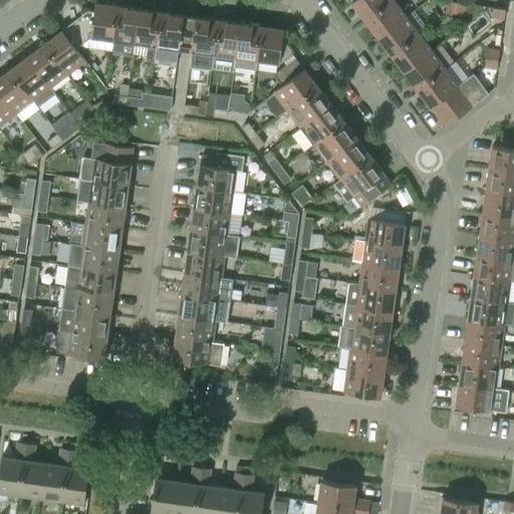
[(356,0),(352,3),(365,20),(392,0),(356,0)]
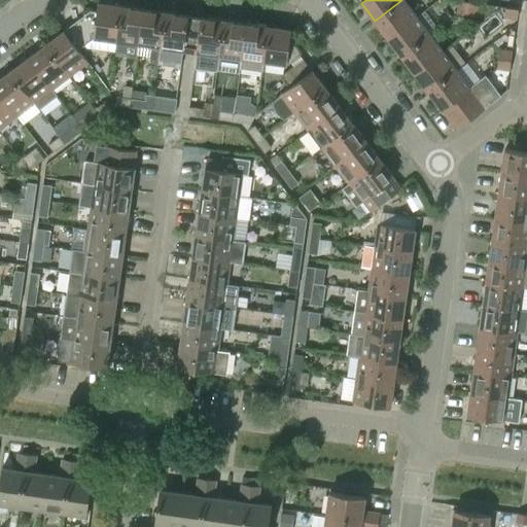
[(401,0),(375,21),(388,39),(417,18),(402,0),(401,0)]
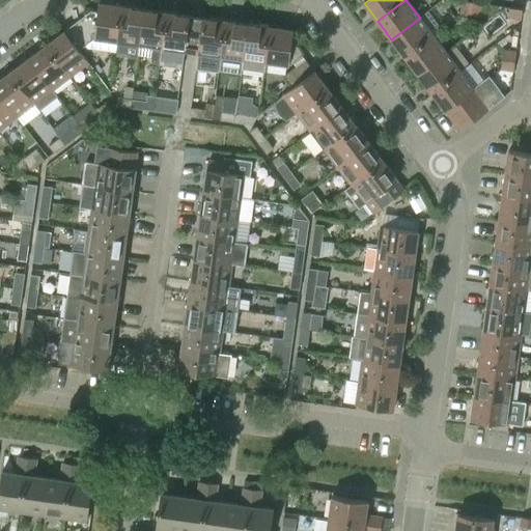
[(470,16),(472,3),(463,1),(460,14),(470,16)]
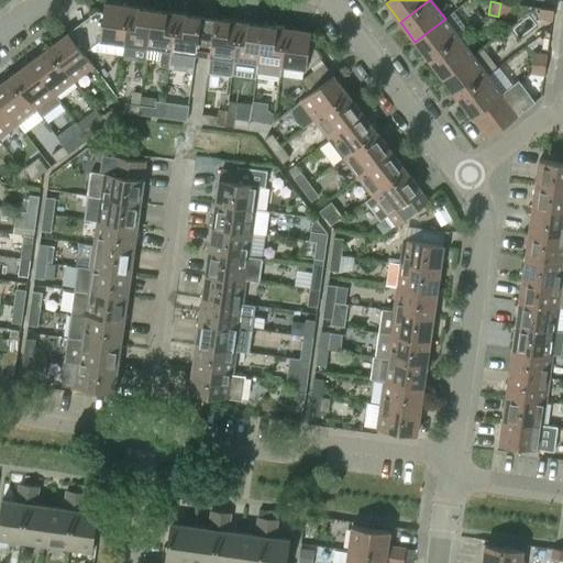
[(96,13),(69,33),(84,53),(100,41),(123,44),(129,7),(105,3),(102,14),(96,13)]
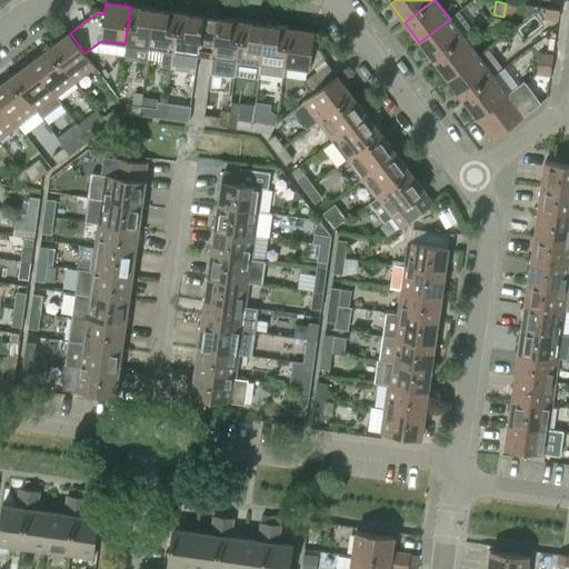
[(506,3),(503,17),(515,18),(516,5),(506,3)]
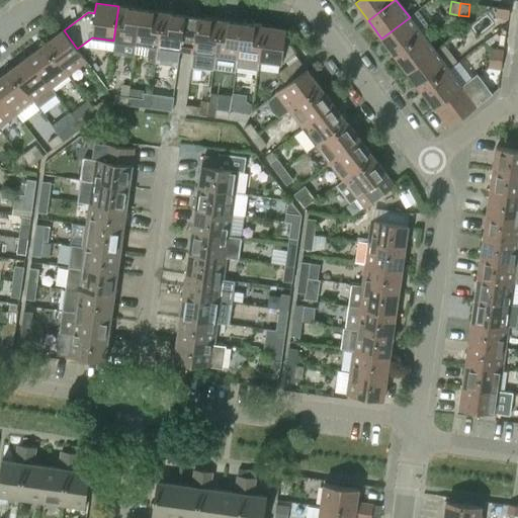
[(113,40),(136,44),(141,9),(118,6),(113,40)]
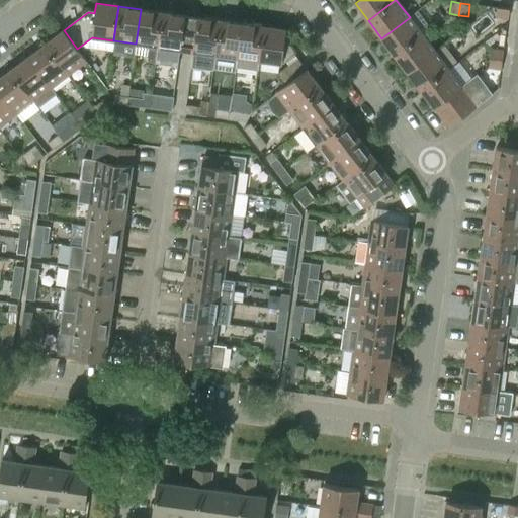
[(508,19),(509,10),(497,8),(496,17),(508,19)]
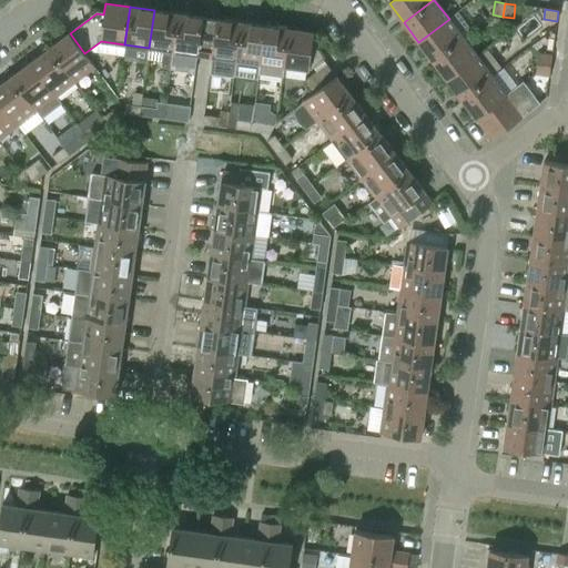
[(149,48),(148,60),(162,61),(163,68),(171,69),(178,13),(154,10),(149,48)]
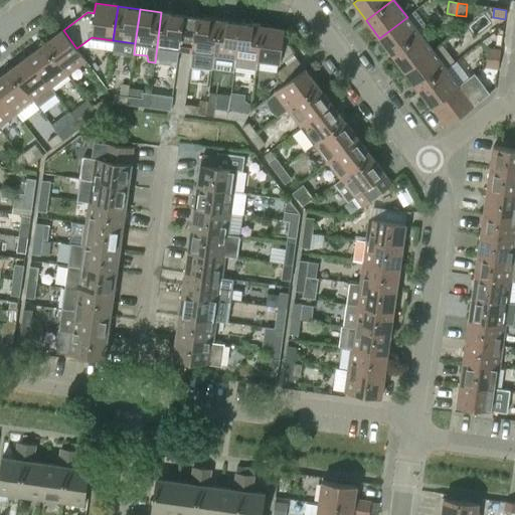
[(184,15),(161,12),(155,62),(169,64),(172,48),(185,50),(192,51),(197,17),(190,16),(184,15)]
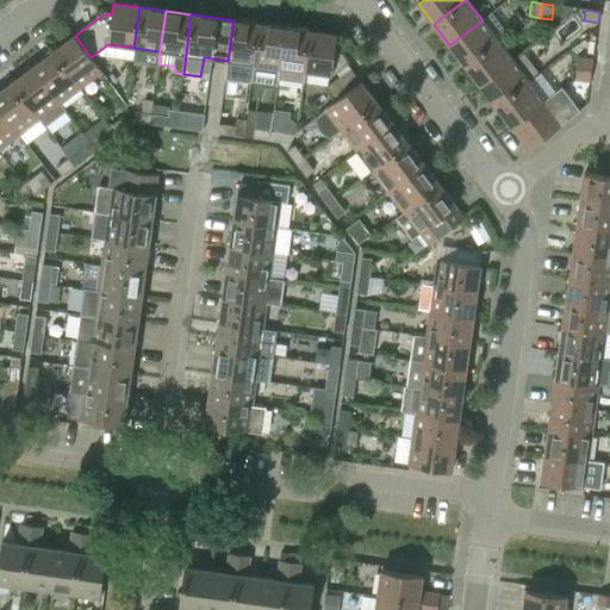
[(254,64),(260,24),(234,20),(228,61),(254,64)]
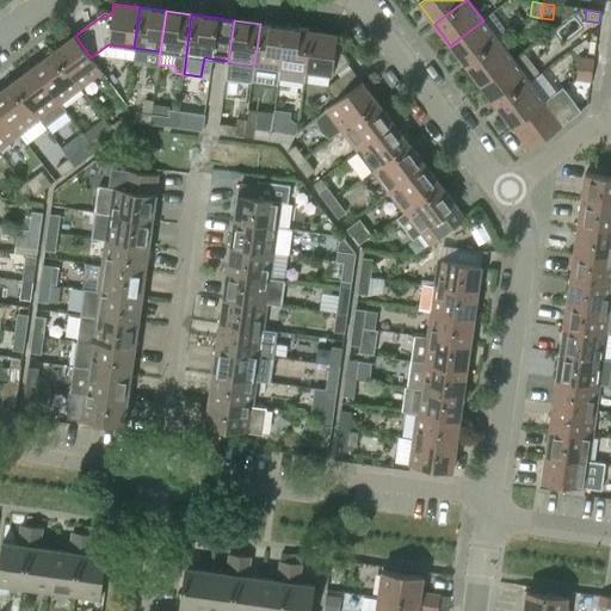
[(450,45),(466,66),(499,41),(483,20),(450,45)]
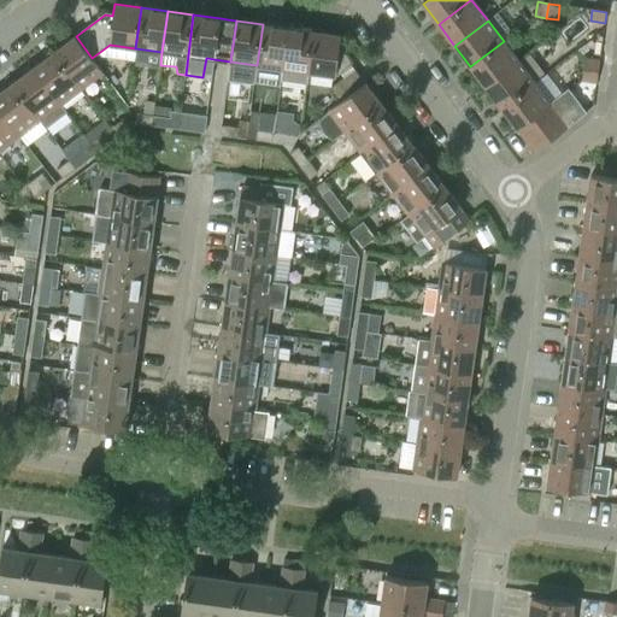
[(288,28),(263,24),(257,65),(282,69),(288,28)]
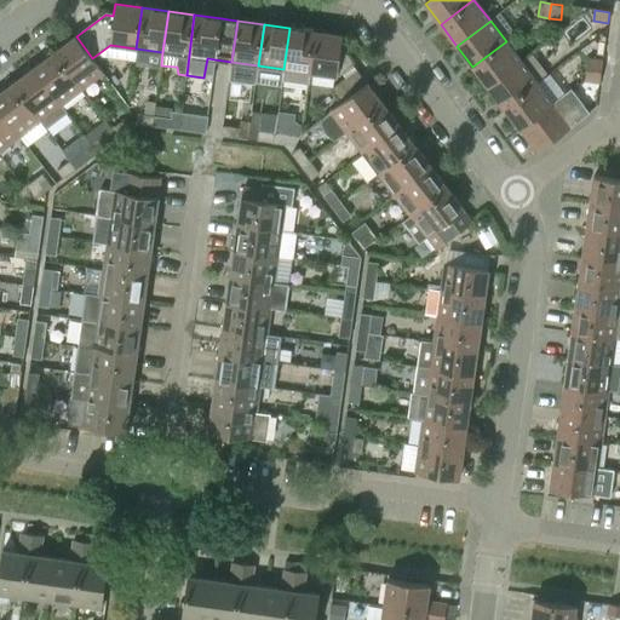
[(315,32),(290,28),(283,69),(282,81),(309,85),(310,73),(315,32)]
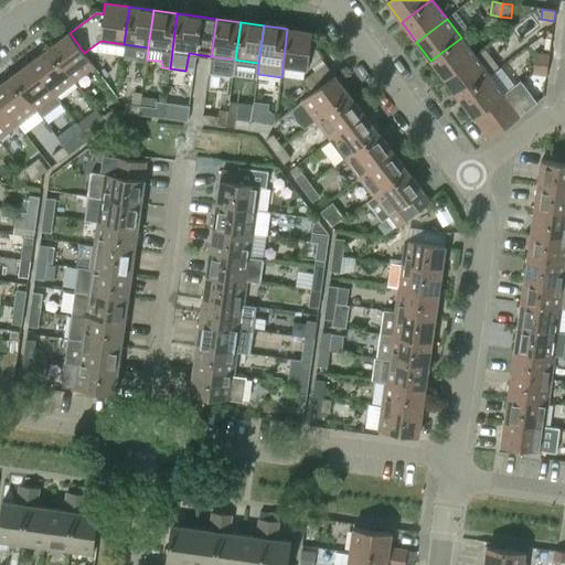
[(312,32),(287,29),(283,66),(307,70),(307,66),(311,66),(322,59),(315,49),(310,48),(312,32)]
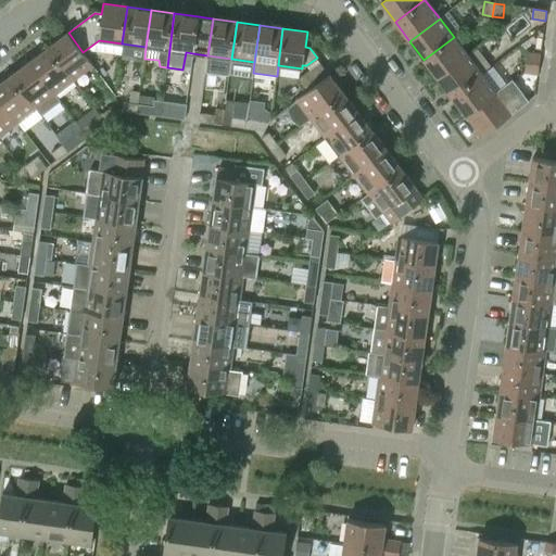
[(83,52),(68,33),(49,48),(74,80),(92,66),(83,52)]
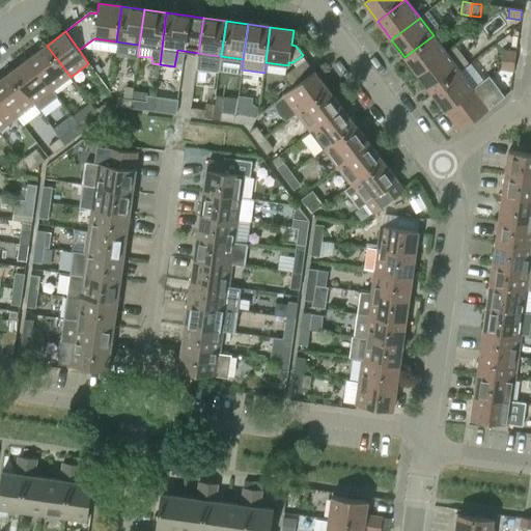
[(404,57),(418,75),(446,53),(434,35),(404,57)]
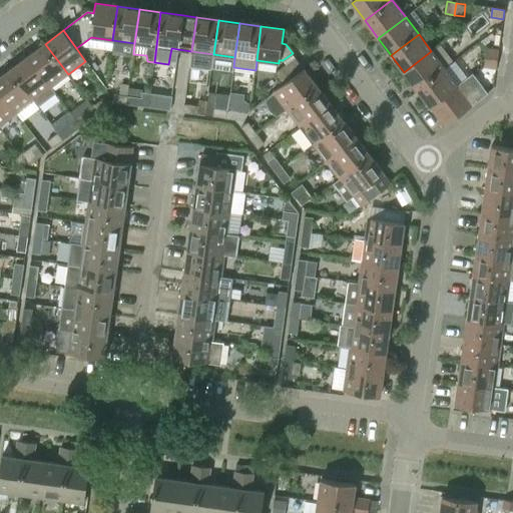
[(68,74),(45,44),(28,57),(51,87),(68,74)]
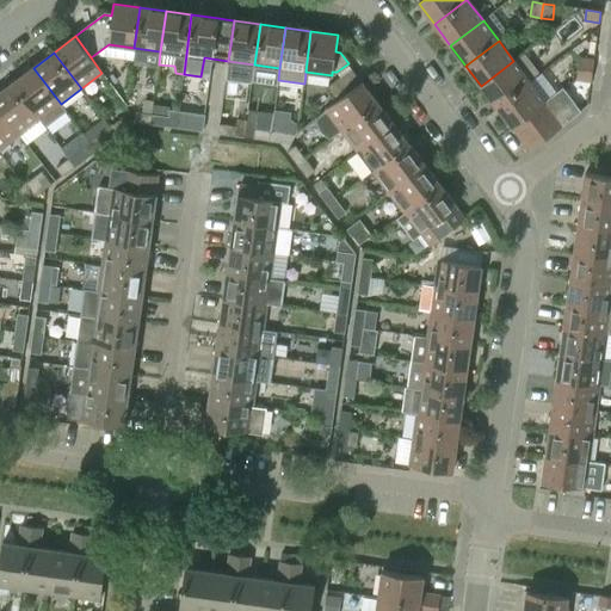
[(578,69),(592,72),(593,61),(580,59),(578,69)]
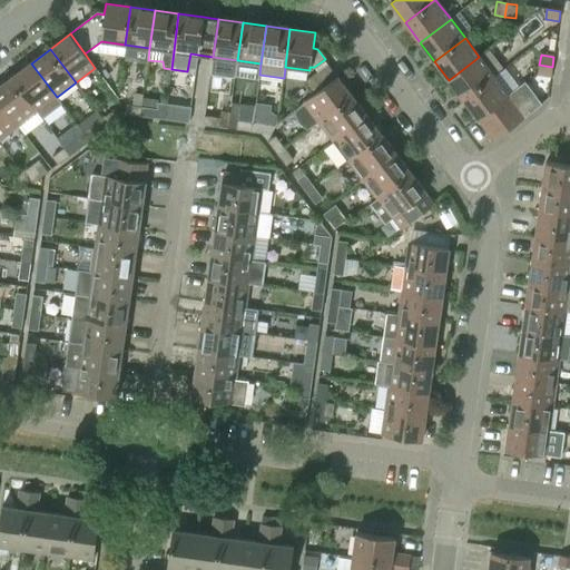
[(493,76),(479,57),(449,80),(463,99),(493,76)]
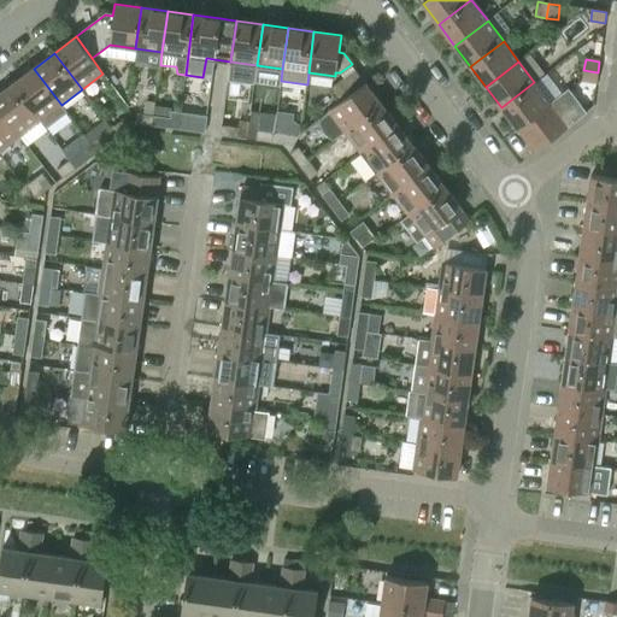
[(40,122),(46,129),(68,113),(62,105),(34,69),(12,84),(40,122)]
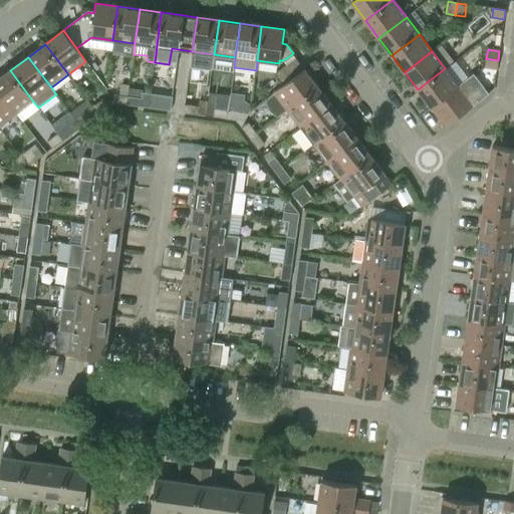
[(275,73),(284,85),(303,69),(295,58),(275,73)]
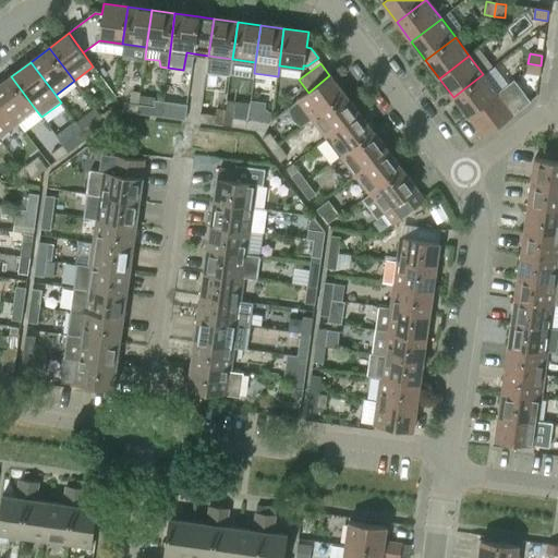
[(541,65),(528,63),(526,73),(540,75),(541,65)]
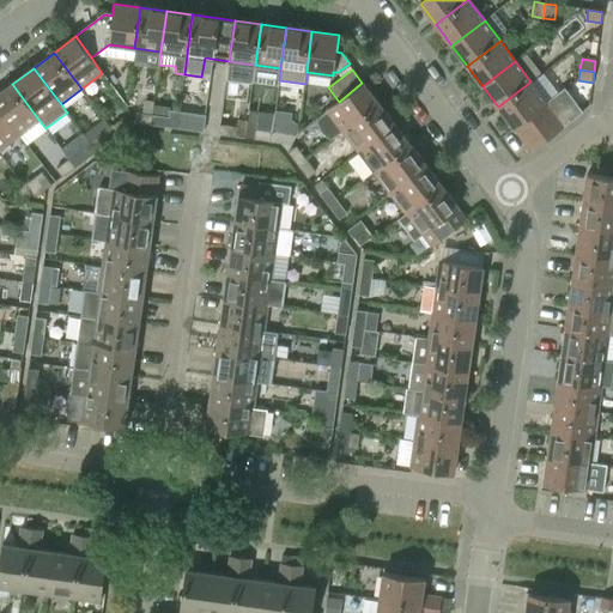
[(546,102),(530,82),(498,107),(514,127),(546,102)]
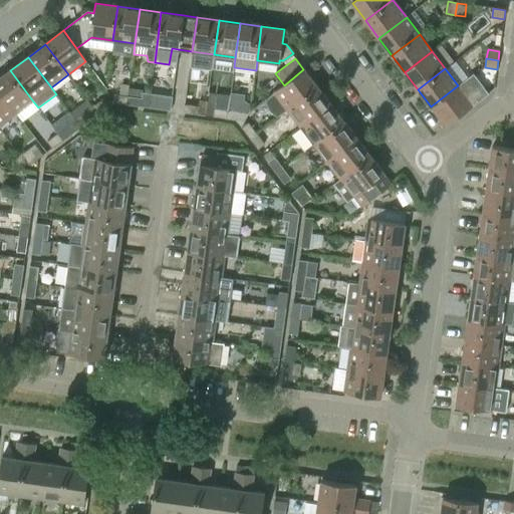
[(277,115),(279,115),(287,110),(318,87),(304,69),(303,70),(303,69),(284,85),(266,98),(266,100),(267,102),(267,104),(268,105),(269,107),(270,109),(271,110),(274,113),(277,115)]
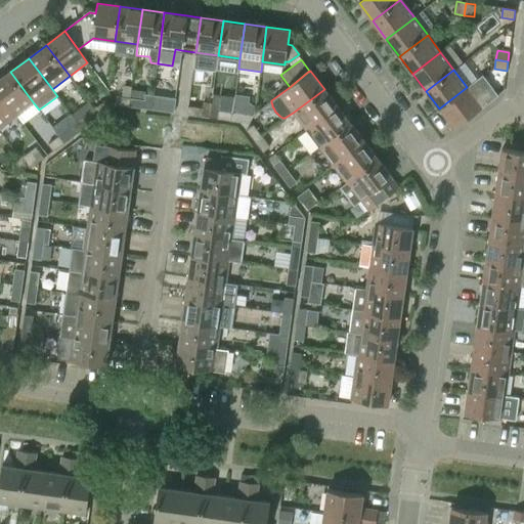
[(34,103),(10,72),(0,79),(0,93),(16,116),(34,103)]
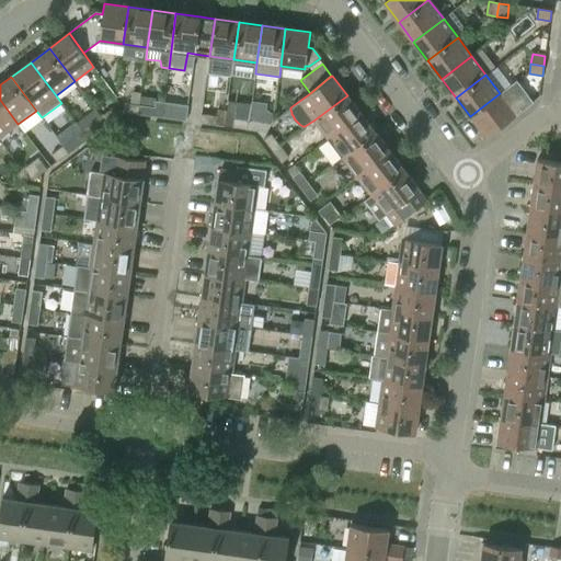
[(517,81),(500,93),(470,116),(481,130),(483,128),(489,136),(534,103),(517,81)]
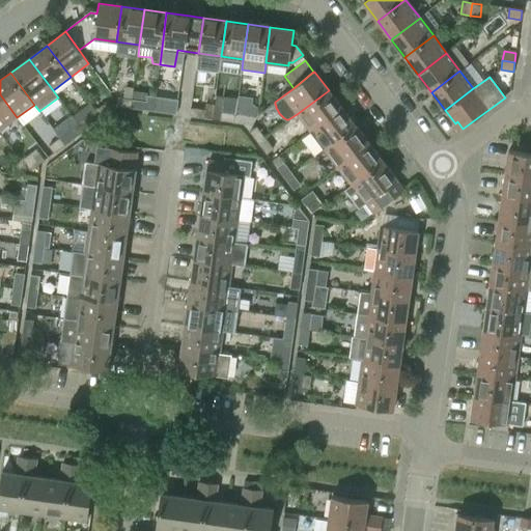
[(342,108),(329,90),(297,114),(310,132),(342,108)]
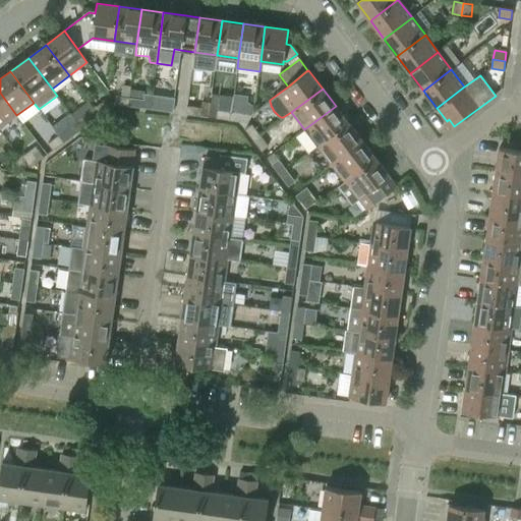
[(129,99),(128,106),(142,108),(145,93),(130,91),(129,99)]
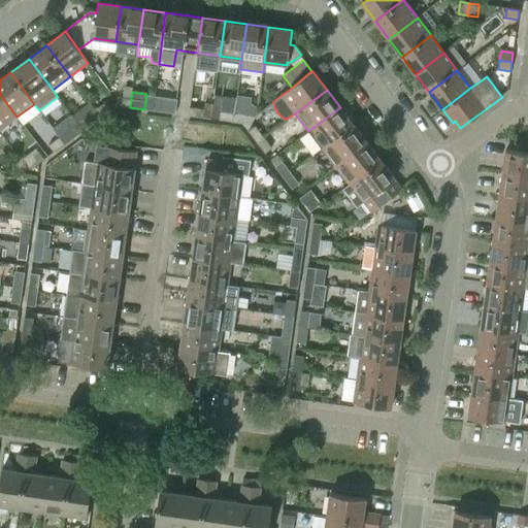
[(0,94),(0,129),(17,117),(0,94)]
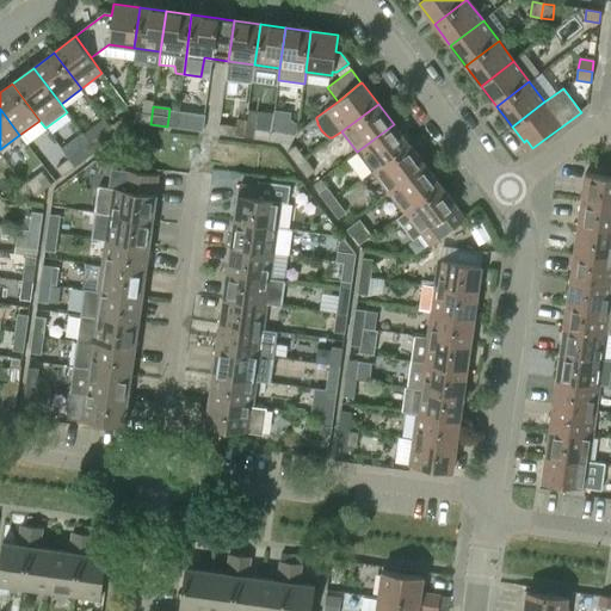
[(178,111),(176,128),(203,131),(205,115),(178,111)]
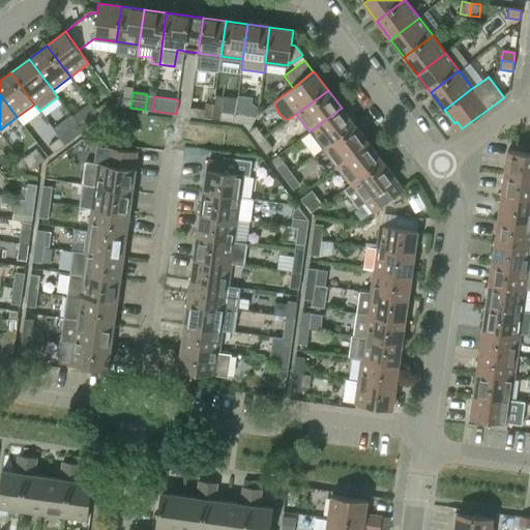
[(116,107),(130,108),(131,100),(118,98),(116,107)]
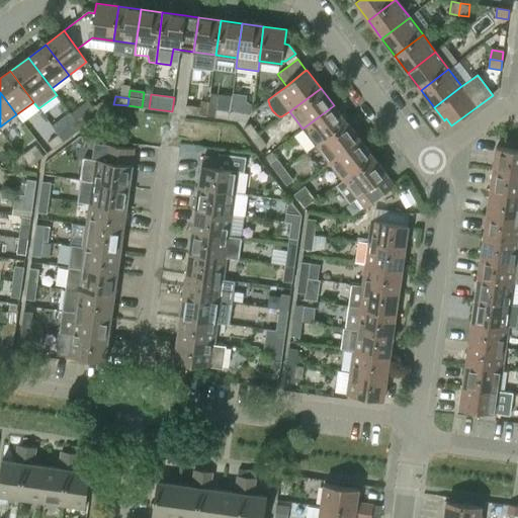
[(93,108),(98,114),(109,107),(104,100),(93,108)]
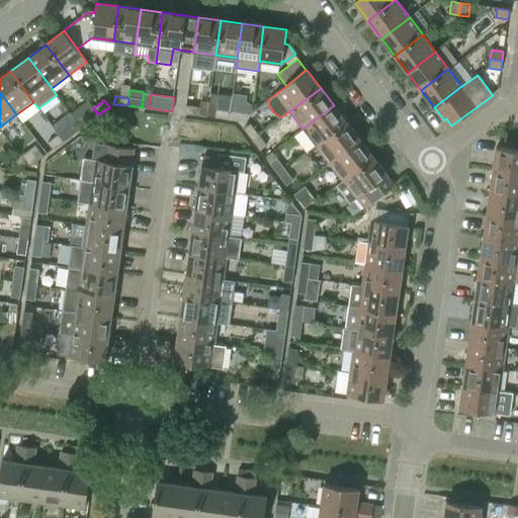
[(184,113),(198,115),(199,107),(186,105),(184,113)]
